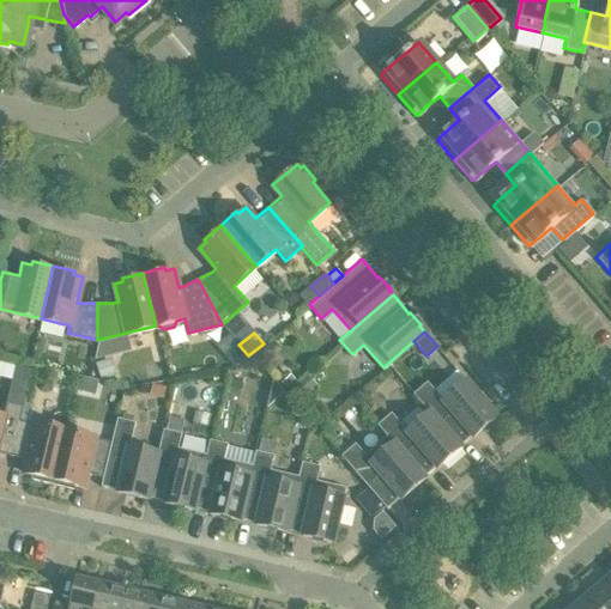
[(239,361),(247,354),(239,345),(228,355),(234,363),(239,361)]
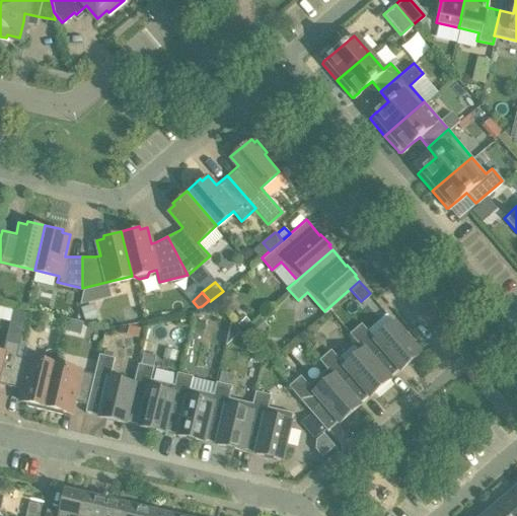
[(89,304),(80,307),(84,319),(93,316),(89,304)]
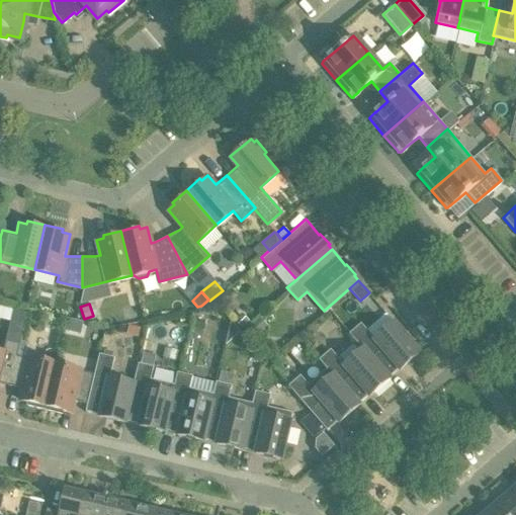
[(233,320),(240,327),(247,320),(240,313),(233,320)]
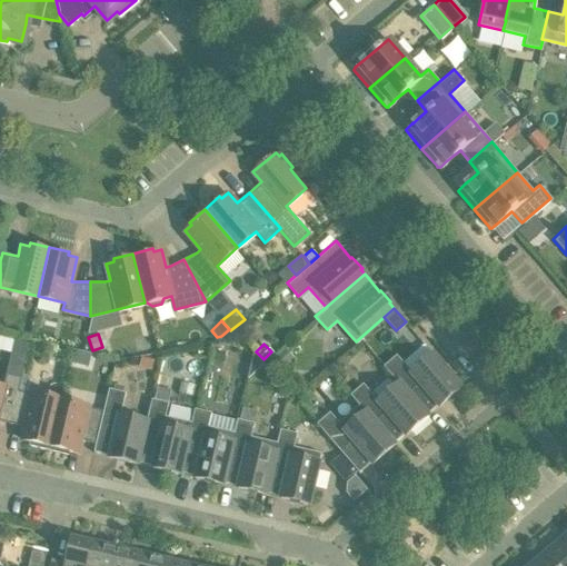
[(459,384),(431,351),(410,370),(396,353),(383,364),(397,381),(398,380),(425,413),(443,398),(444,399),(455,389),(454,388),(459,384)]
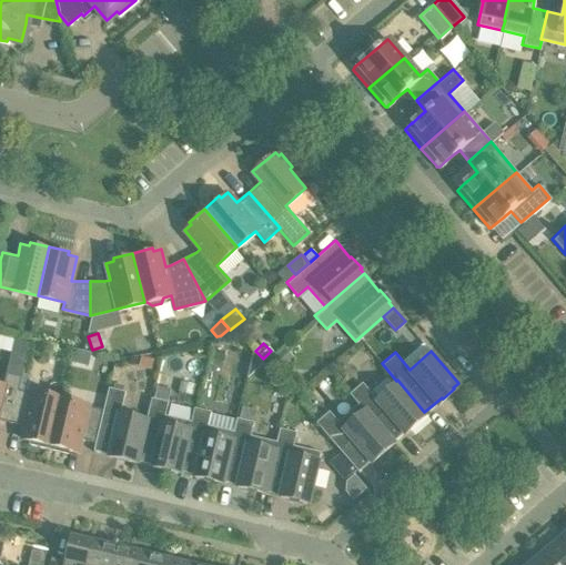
[(246,375),(261,362),(252,352),(246,375)]
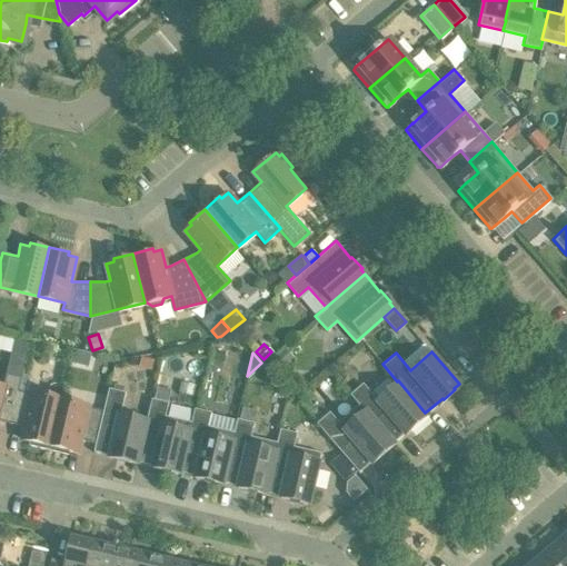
[(275,355),(266,363),(274,370),(278,367),(279,360),(275,355)]
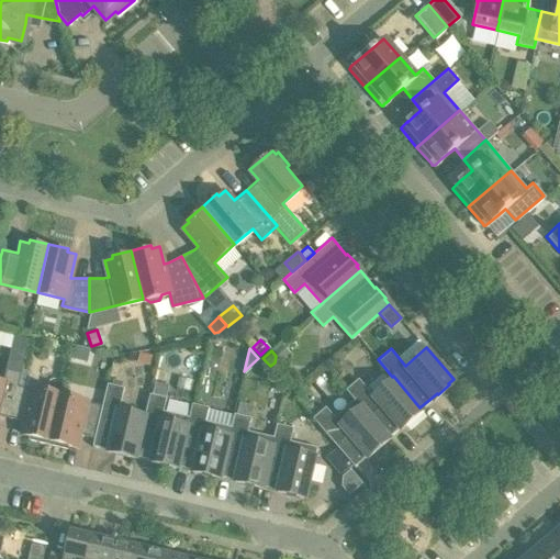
[(0,414),(10,416),(18,383),(21,370),(6,367),(2,380),(0,379),(0,414)]
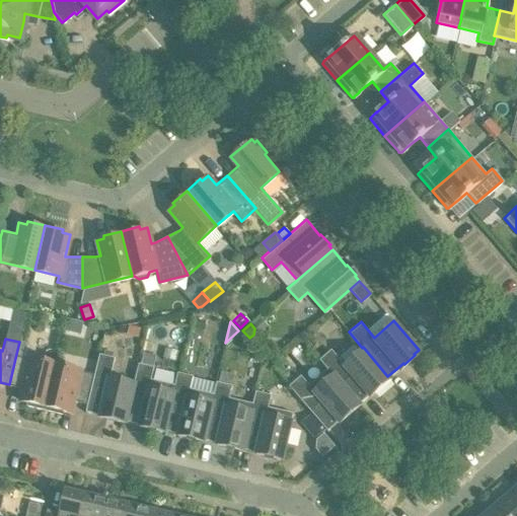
[(19,342),(16,354),(23,356),(26,342),(19,341),(19,342)]
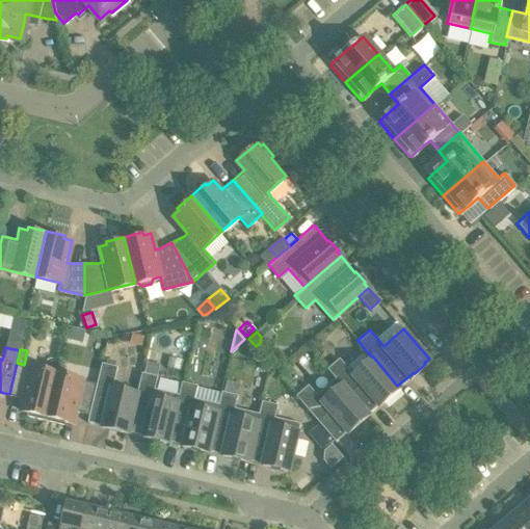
[(393,390),(397,386),(372,355),(371,356),(352,372),(339,356),(326,367),(335,377),(335,376),(366,413),(382,399),(383,400),(394,391),(393,390)]
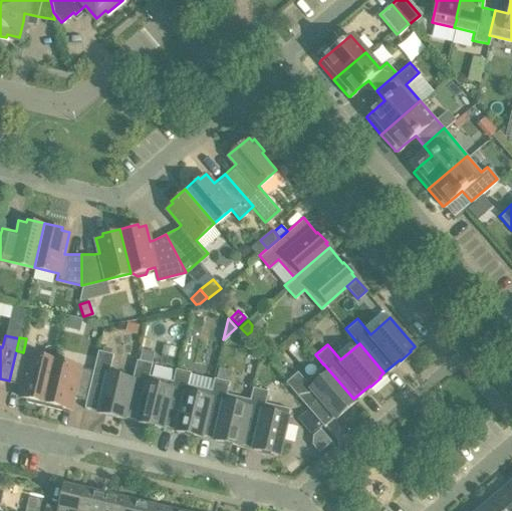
[(84,407),(123,416),(132,378),(107,372),(112,352),(97,349),(84,407)]
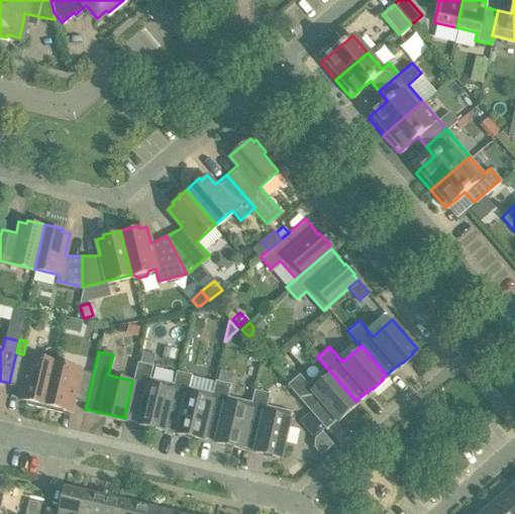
[(26,402),(43,406),(55,362),(23,354),(16,352),(9,383),(21,386),(19,398),(26,399),(26,402)]
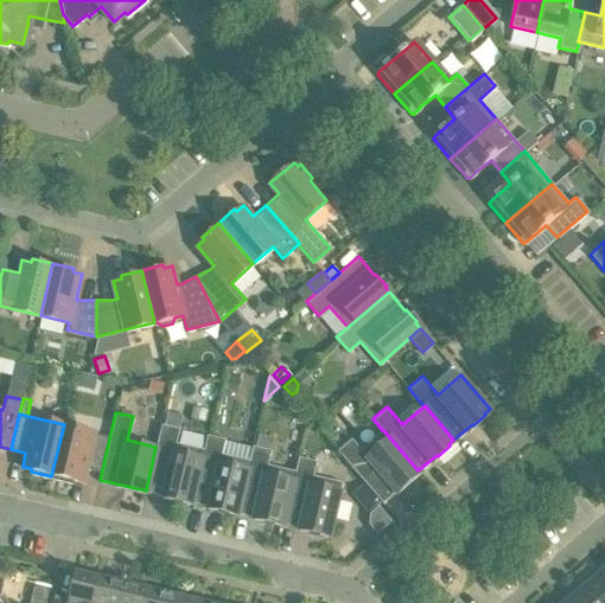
[(163,423),(176,427),(178,417),(164,414),(163,423)]
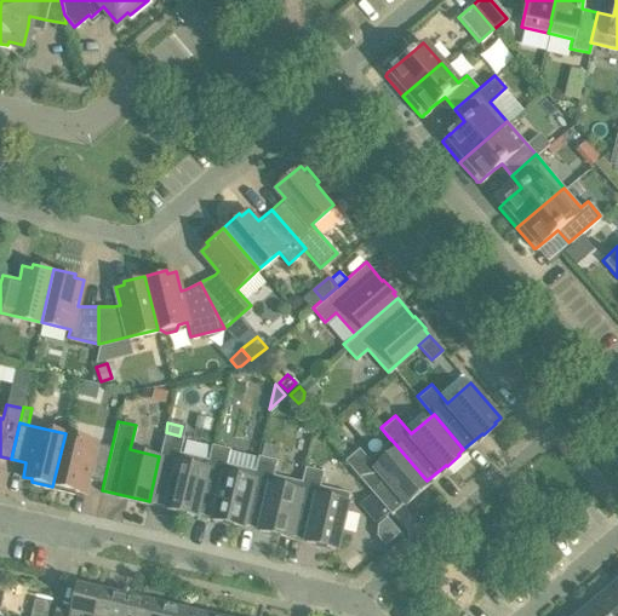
[(159,456),(149,501),(195,512),(206,467),(205,467),(207,459),(179,452),(183,436),(179,436),(166,432),(164,432),(159,456)]
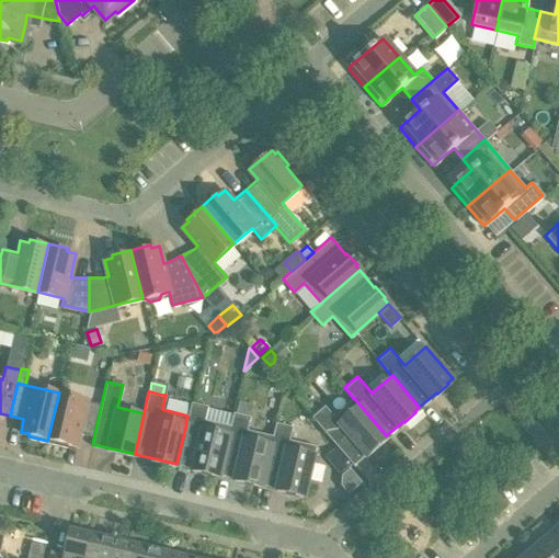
[(93,435),(101,402),(59,393),(47,441),(67,446),(68,443),(76,445),(79,432),(93,435)]
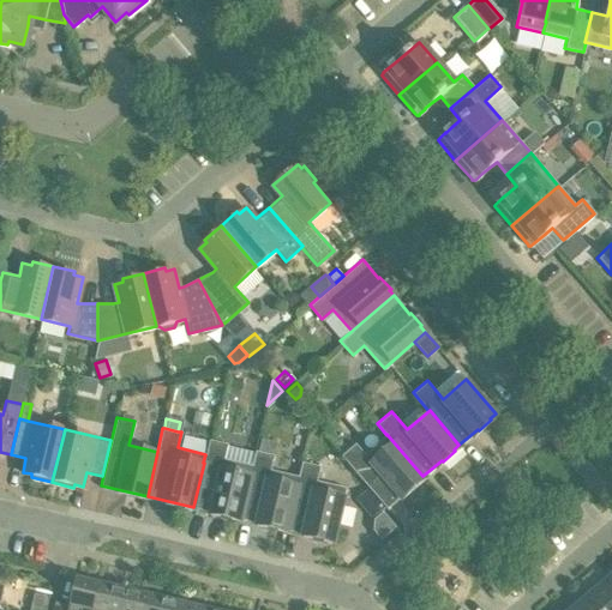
[(387,434),(387,435),(365,453),(355,442),(341,454),(387,507),(406,491),(407,493),(419,482),(418,481),(423,476),(387,434)]
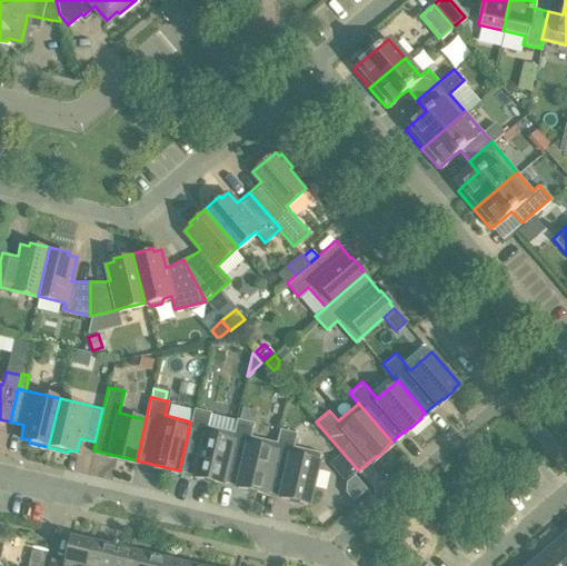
[(179,470),(222,480),(234,430),(207,425),(210,410),(194,407),(190,421),(188,429),(189,429),(179,470)]
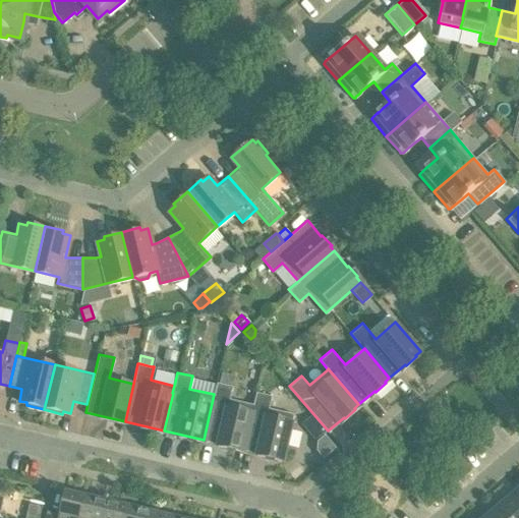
[(204,440),(242,449),(253,403),(252,403),(229,398),(232,386),(231,385),(219,382),(216,382),(214,394),(204,440)]
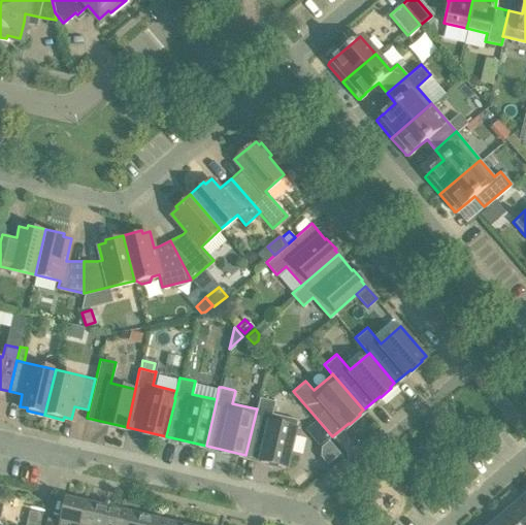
[(286,464),(297,419),(271,413),(275,396),(265,394),(264,397),(259,396),(256,408),(257,408),(245,455),(286,464)]
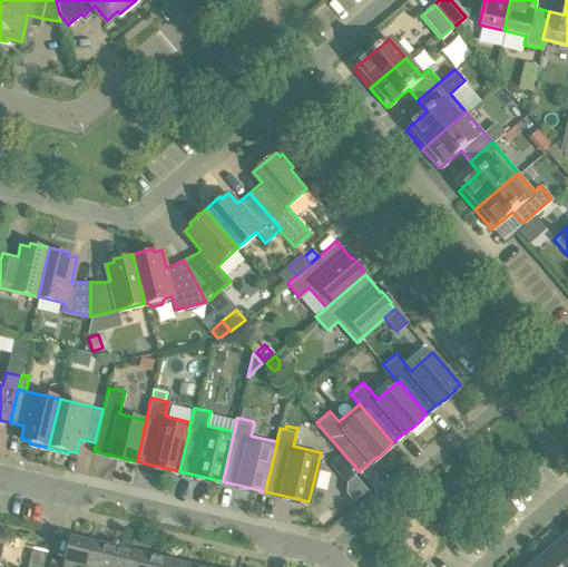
[(365,487),(354,473),(345,481),(345,490),(352,499),(365,487)]
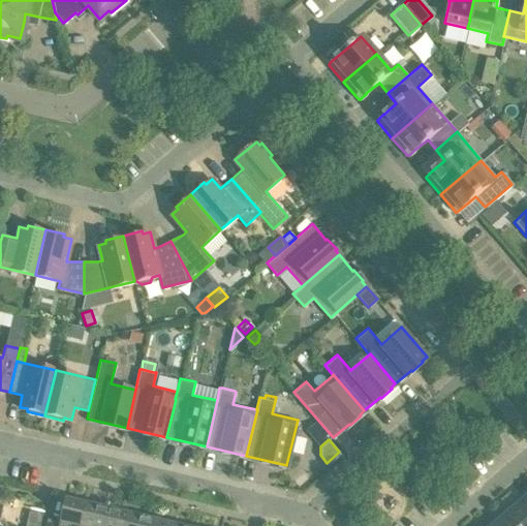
[(48,518),(44,525),(81,525),(87,502),(65,497),(60,521),(48,518)]
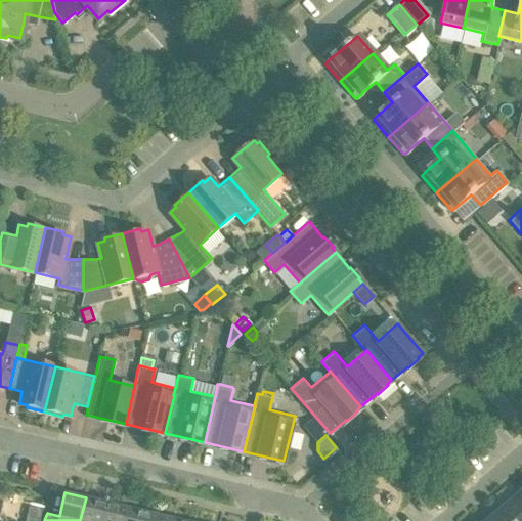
[(509,495),(499,504),(514,520),(521,520),(521,497),(519,493),(512,500),(509,495)]
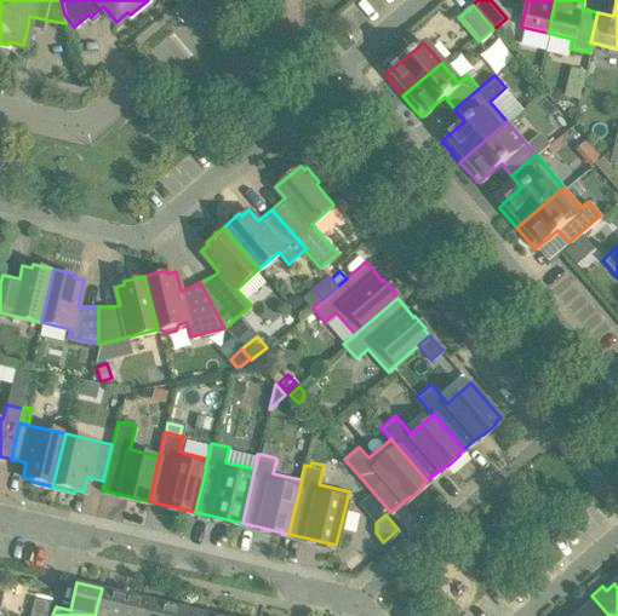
[(95,615),(122,615),(127,594),(102,588),(95,615)]
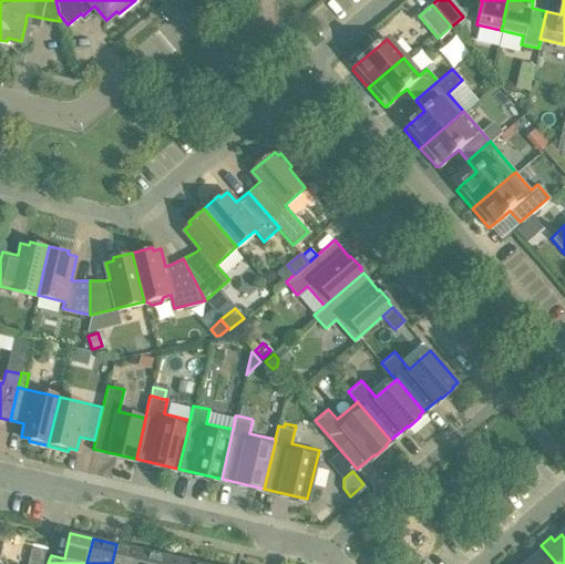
[(137,563),(141,550),(116,544),(112,563),(137,563)]
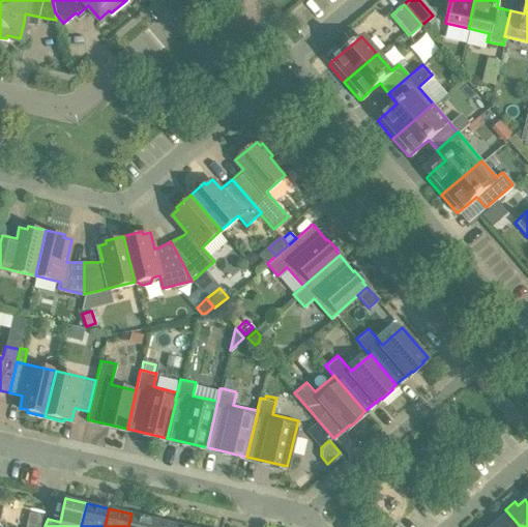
[(499,521),(493,526),(492,526),(520,526),(505,509),(496,517),(499,521)]
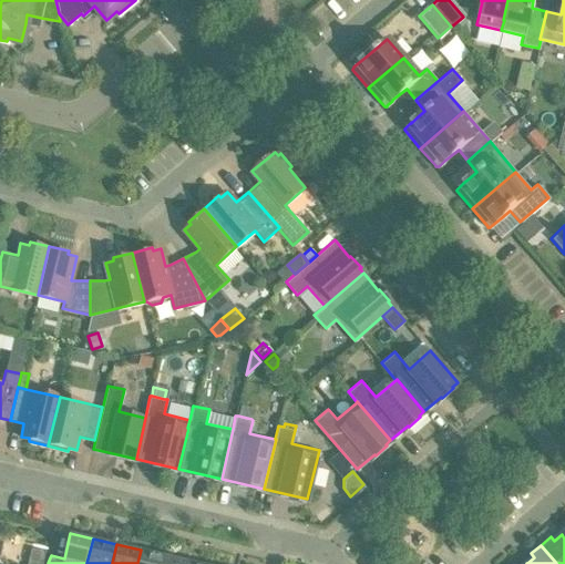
[(42,563),(45,550),(32,546),(27,563),(42,563)]
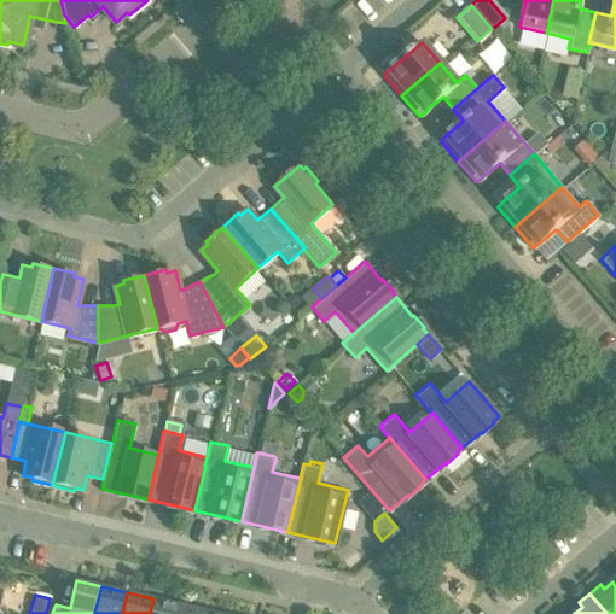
[(175,613),(179,604),(154,598),(150,613),(175,613)]
